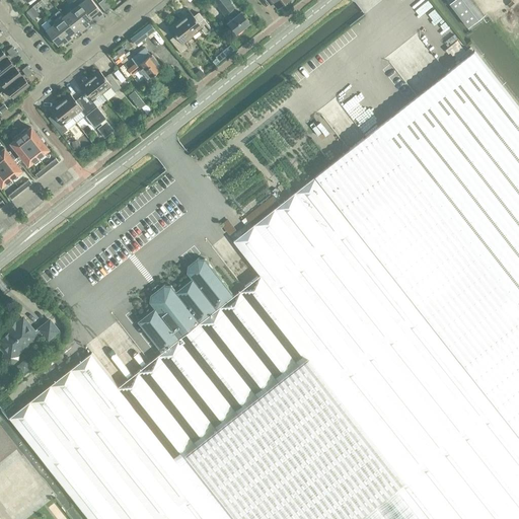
[(68,6),(85,27),(89,24),(87,21),(91,17),(77,0),(72,0),(67,5),(68,6)]
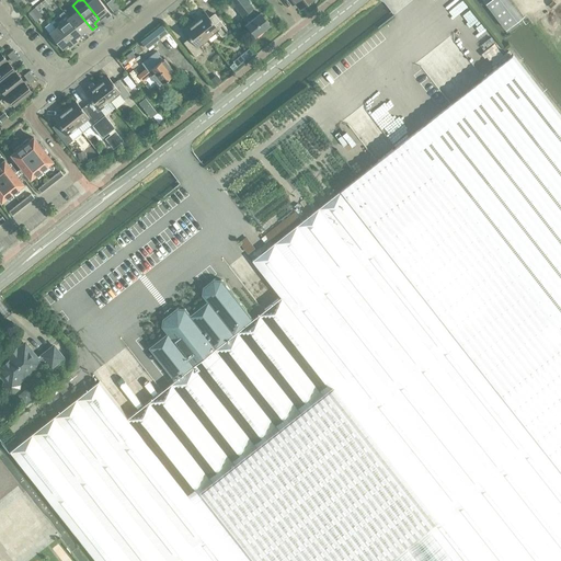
[(83,0),(99,19),(104,14),(106,18),(111,14),(100,0),(83,0)]
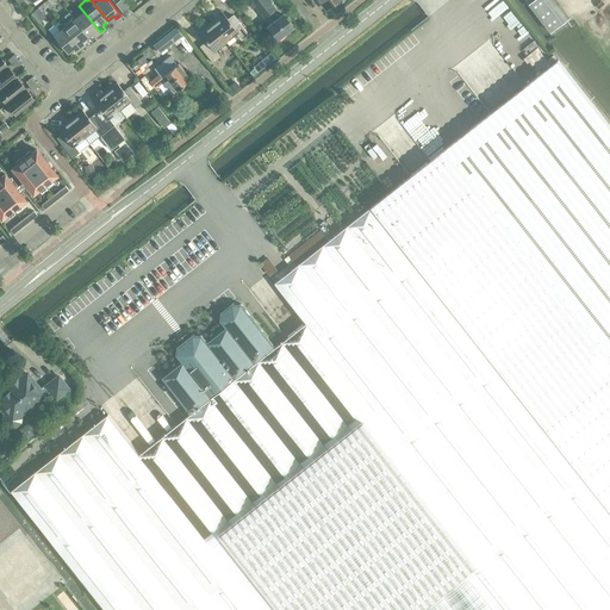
[(125,0),(119,0),(116,4),(124,14),(131,7),(125,0)]
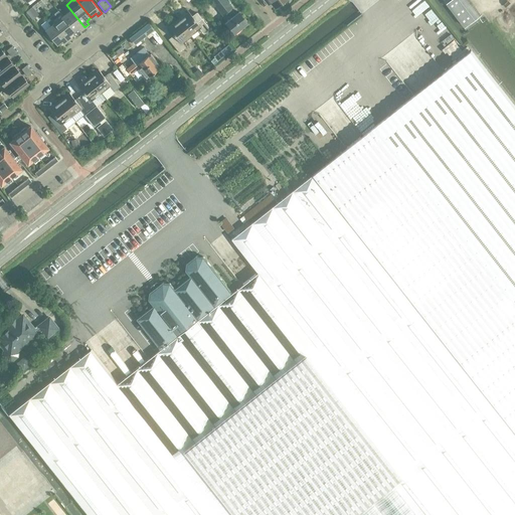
[(225,21),(234,33),(246,23),(237,11),(234,13),(231,9),(233,7),(227,0),(209,0),(222,16),(225,13),(229,18),(225,21)]
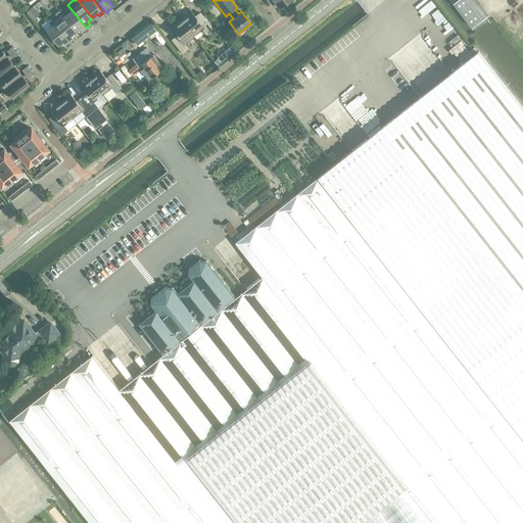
[(477,0),(458,0),(454,3),(473,28),(489,15),(477,0)]
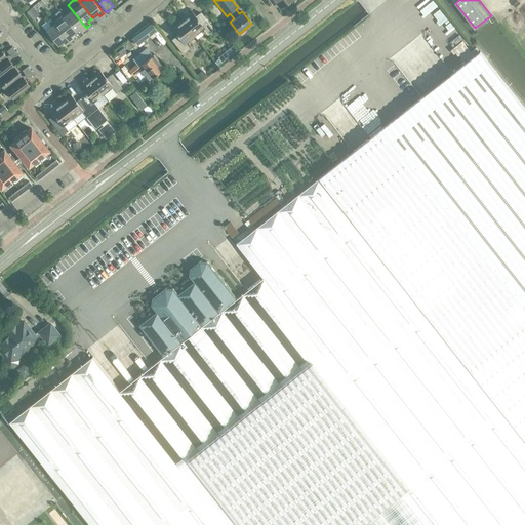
[(58,10),(76,32),(80,28),(82,31),(86,28),(69,6),(66,8),(69,11),(64,16),(58,10)]
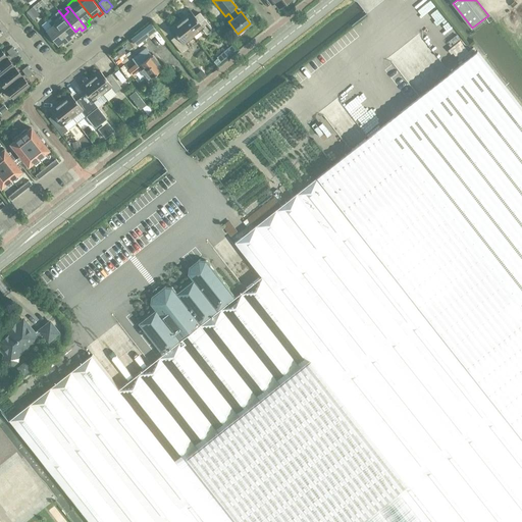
[(50,17),(68,41),(72,38),(70,35),(75,32),(58,10),(50,17)]
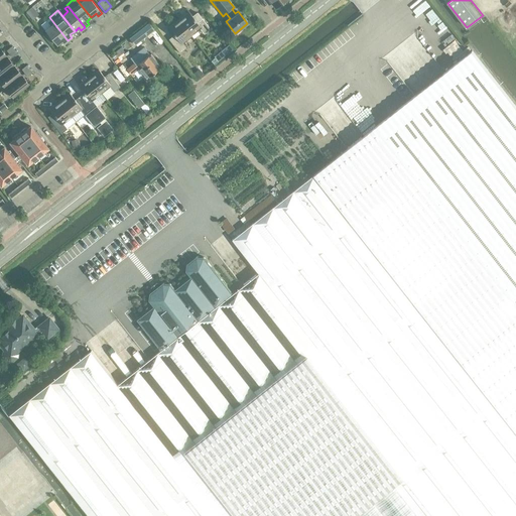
[(178,19),(191,35),(200,28),(204,33),(211,28),(200,15),(195,19),(188,11),(178,19)]
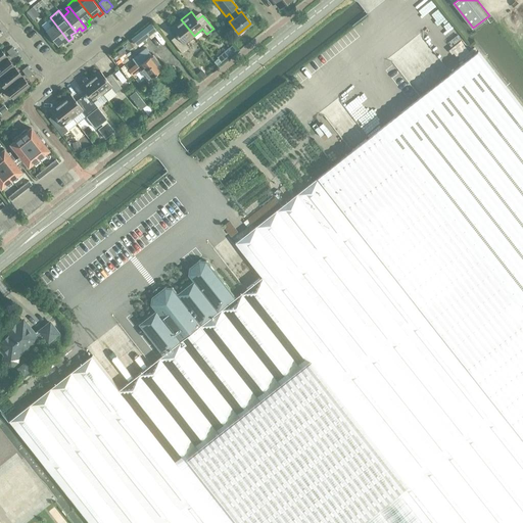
[(65,44),(68,41),(50,17),(51,19),(49,22),(51,26),(46,30),(57,45),(62,41),(65,44)]
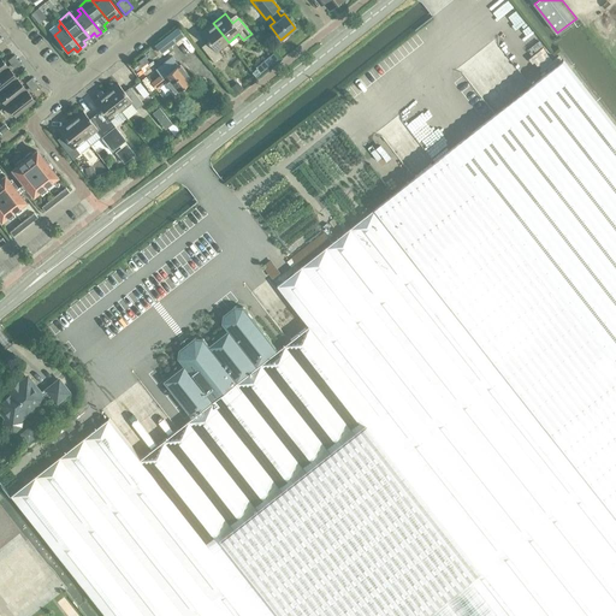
[(218,51),(229,42),(213,23),(201,33),(208,41),(201,46),(214,63),(223,57),(218,51)]
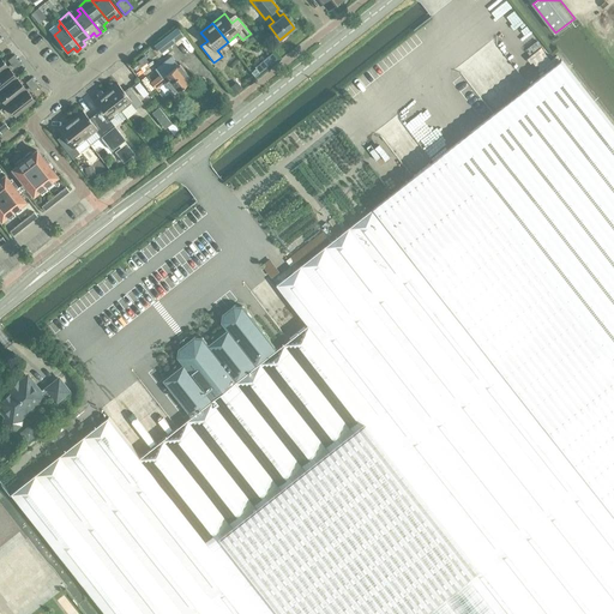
[(178,28),(155,46),(161,53),(175,42),(178,44),(181,41),(179,38),(184,35),(178,28)]
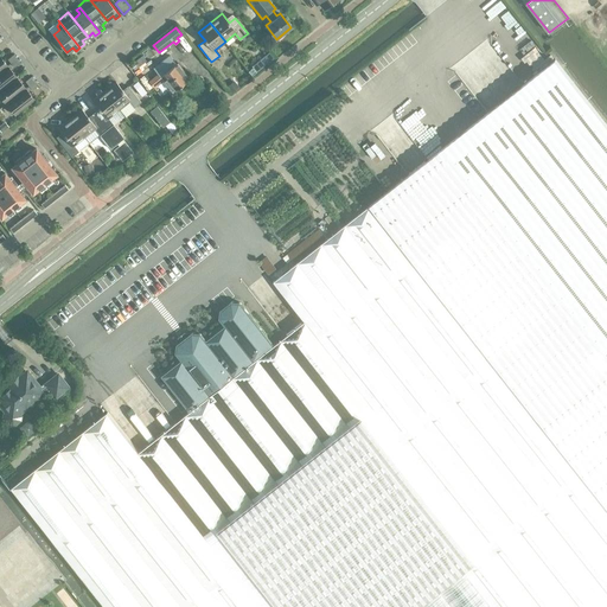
[(142,55),(131,64),(135,70),(147,61),(142,55)]
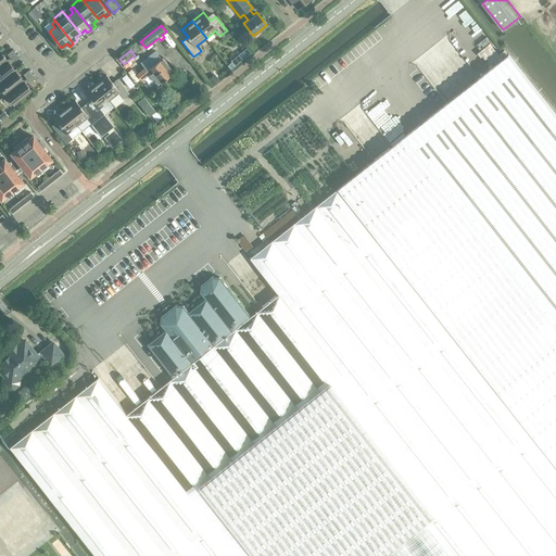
[(158,85),(174,72),(163,57),(162,58),(155,50),(140,62),(143,67),(136,74),(140,79),(149,73),(158,85)]
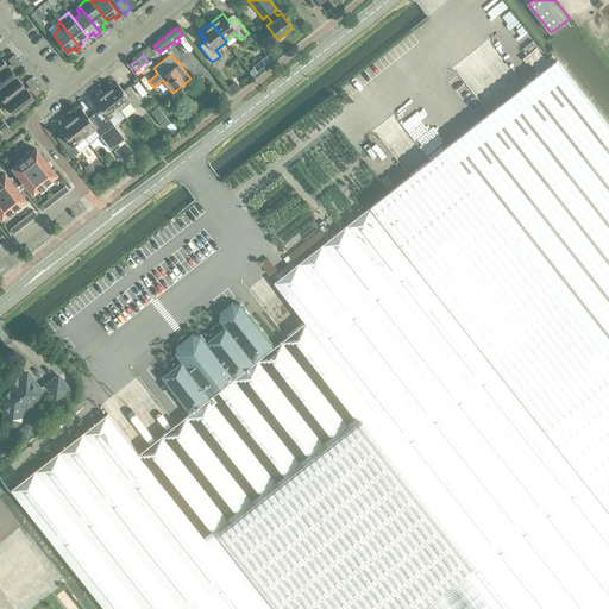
[(608,608),(608,125),(557,60),(525,85),(371,206),(275,282),(306,321),(275,346),(190,413),(139,453),(108,413),(12,489),(106,608),(608,608)]
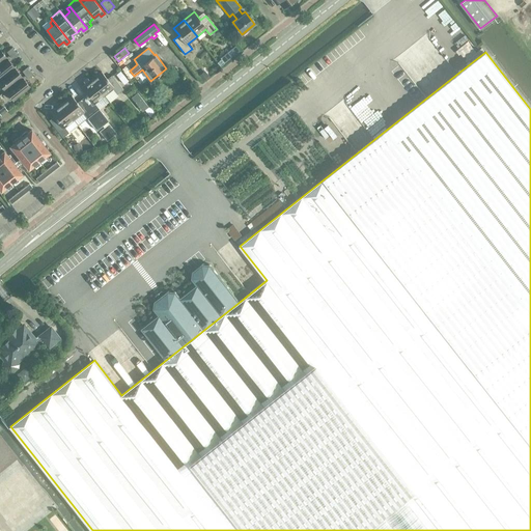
[(0,78),(15,67),(6,57),(0,62),(0,78)]
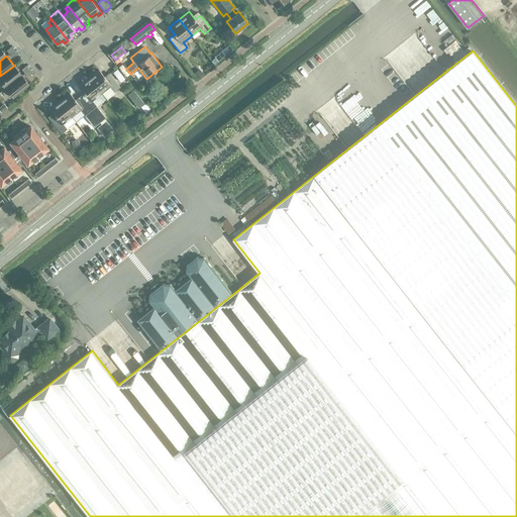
[(215,57),(211,60),(215,66),(219,62),(215,57)]
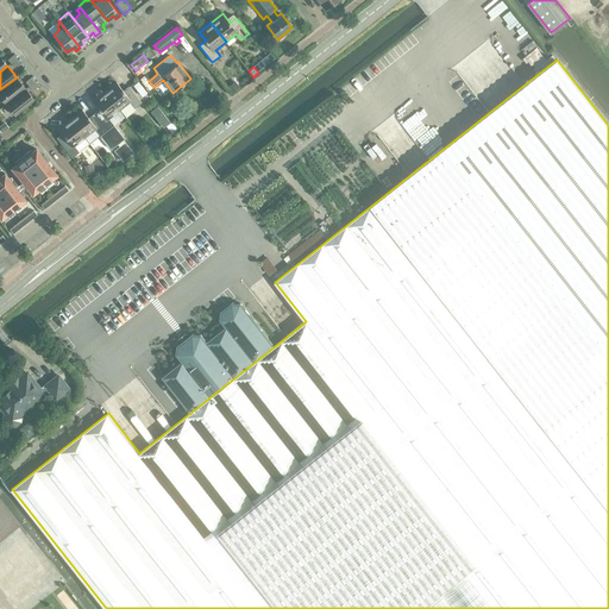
[(0,96),(6,104),(25,88),(17,77),(0,89),(0,96)]
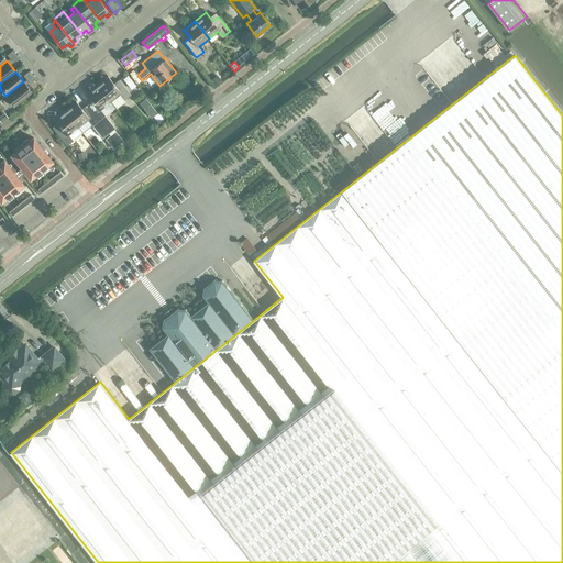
[(128,75),(123,79),(131,89),(136,86),(128,75)]
